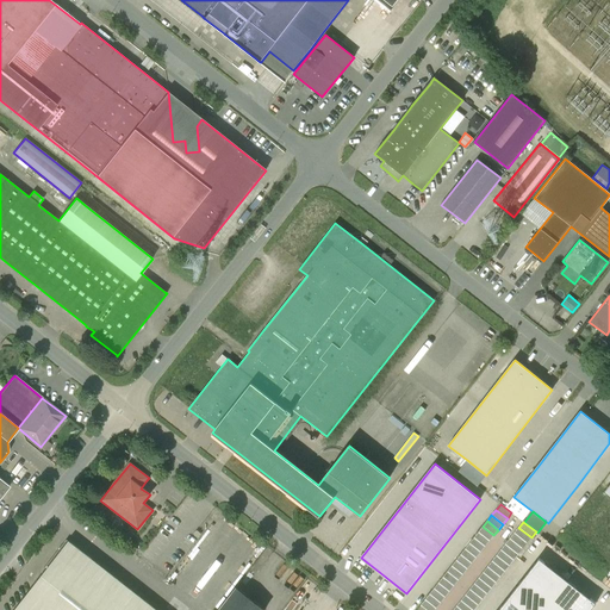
[(483,527),(478,531),(490,541),(493,535),(483,527)]
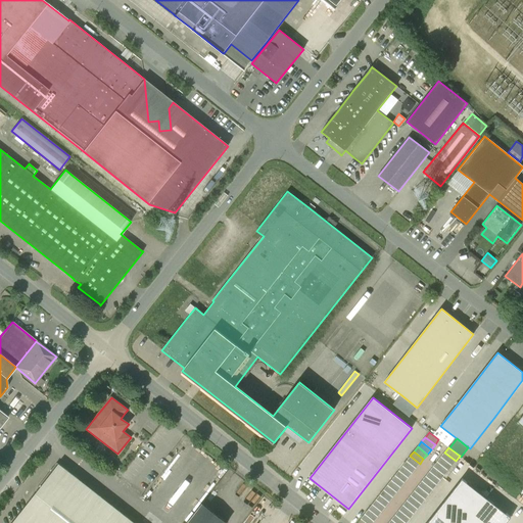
[(456,461),(444,453),(440,457),(452,466),(456,461)]
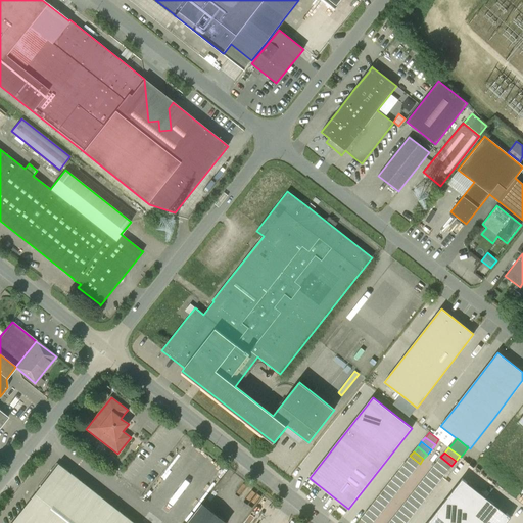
[(410,456),(407,461),(416,469),(420,464),(410,456)]
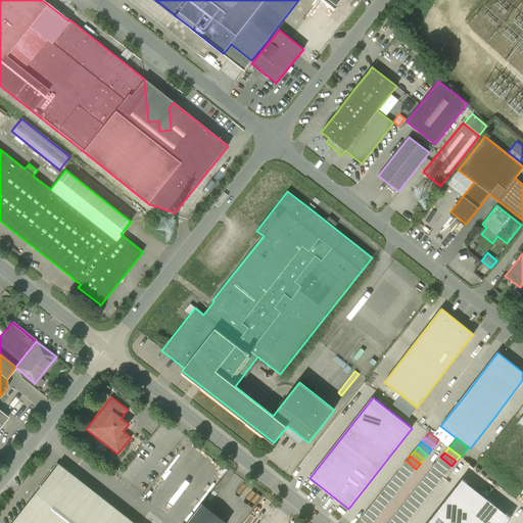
[(440,457),(437,462),(448,471),(452,466),(440,457)]
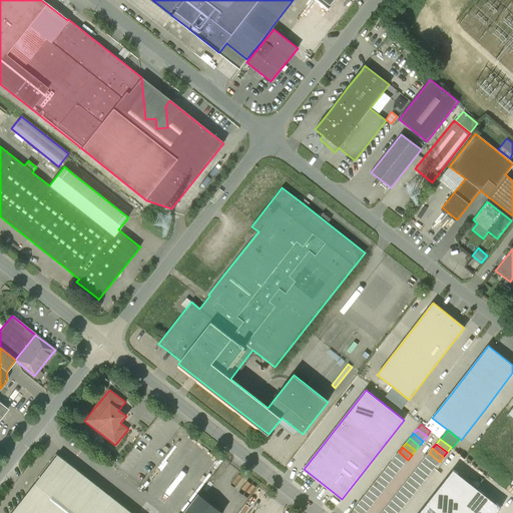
[(399,452),(395,457),(404,464),(408,460),(399,452)]
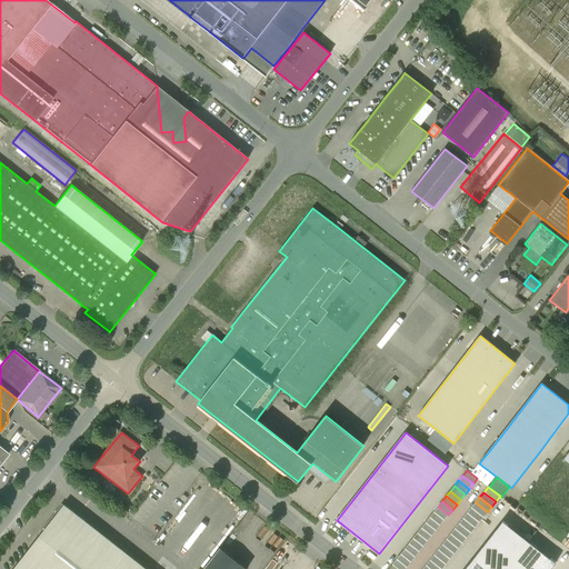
[(476,502),(471,508),(483,517),(488,512),(476,502)]
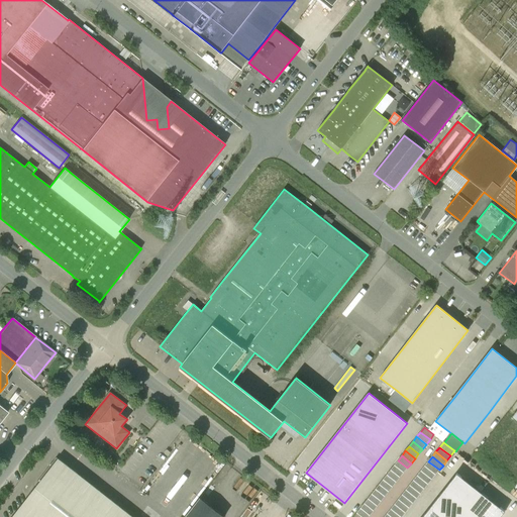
[(134,516),(59,458),(58,459),(57,458),(35,485),(37,486),(11,516),(134,516)]
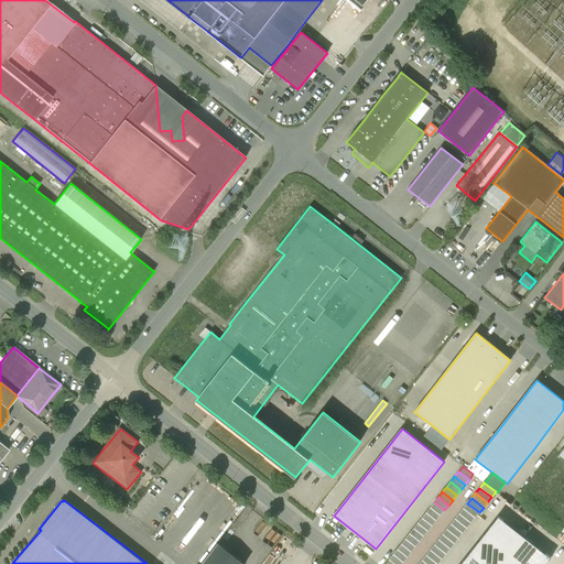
[(434,502),(430,508),(441,516),(444,510),(434,502)]
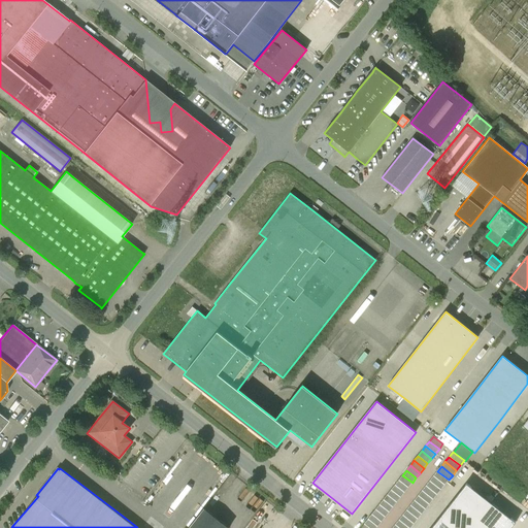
[(449,480),(437,471),(433,475),(444,485),(449,480)]
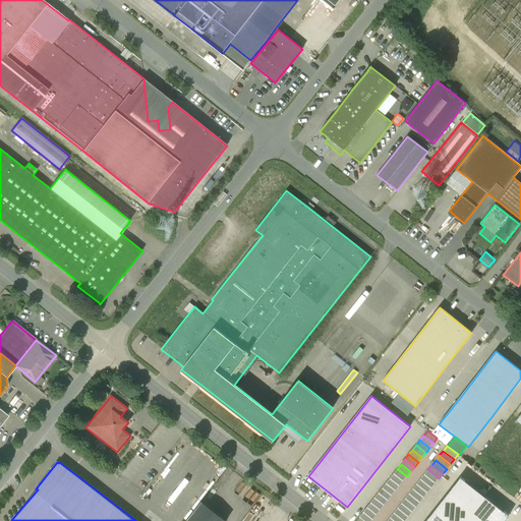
[(407,476),(397,469),(393,473),(403,481),(407,476)]
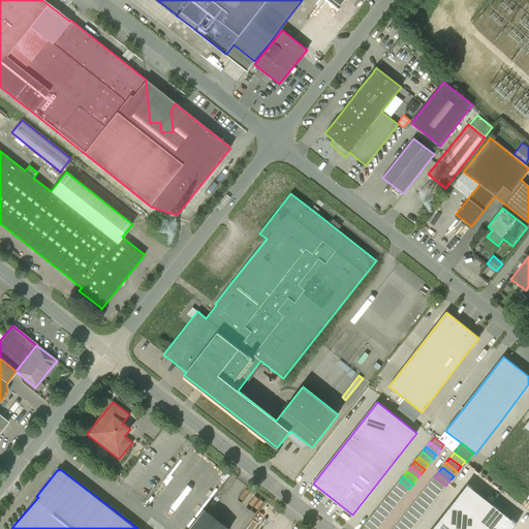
[(445,486),(434,476),(430,481),(441,491),(445,486)]
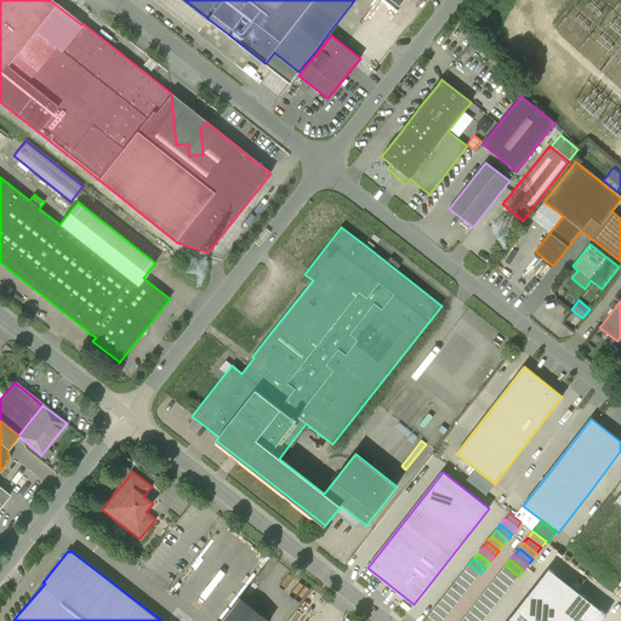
[(480,574),(468,564),(465,570),(476,579),(480,574)]
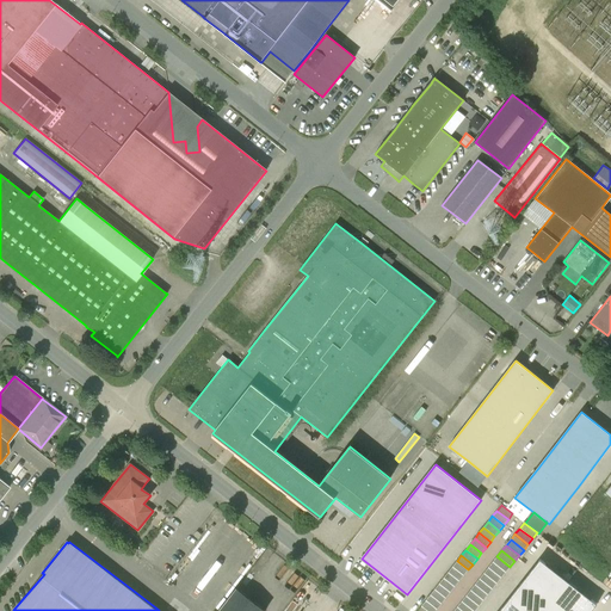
[(510,567),(497,556),(493,562),(506,572),(510,567)]
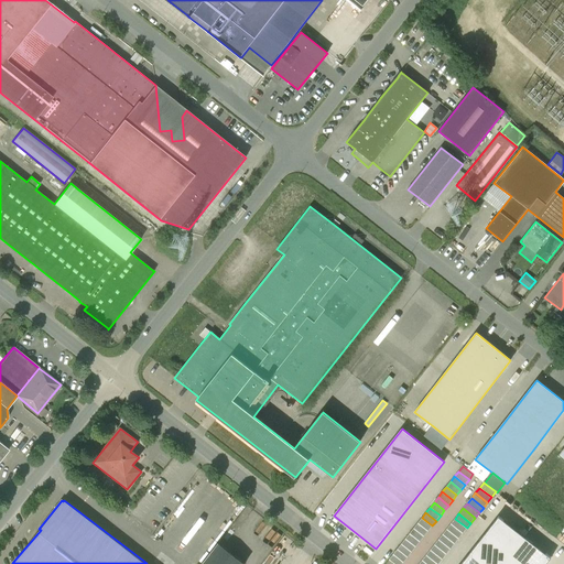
[(498,516),(459,563),(545,563),(551,557),(498,516)]
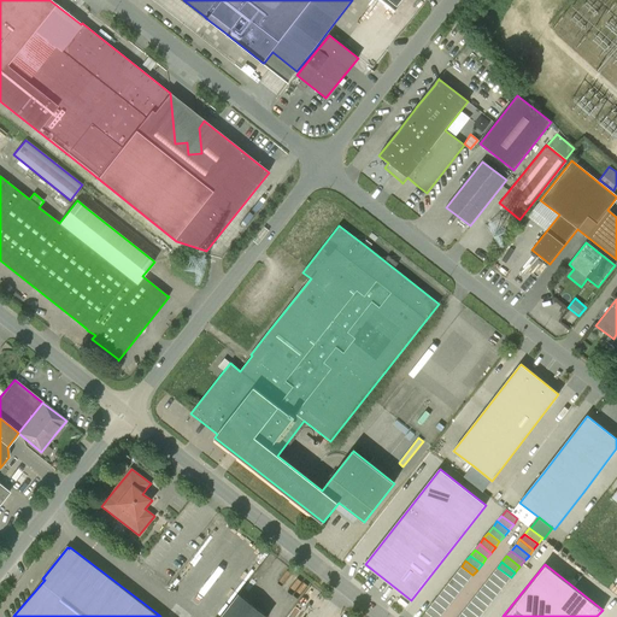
[(472,575),(462,566),(457,573),(468,581),(472,575)]
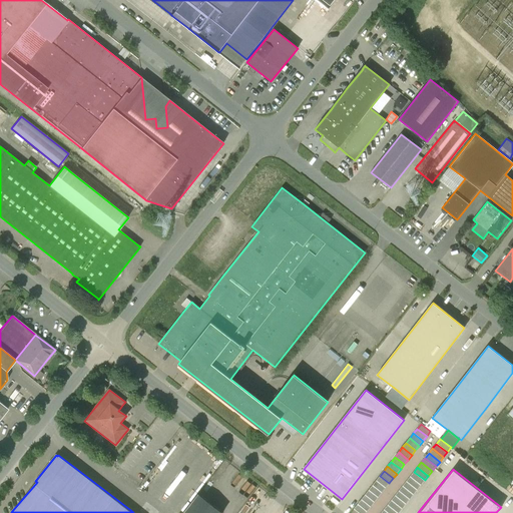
[(425,480),(414,472),(410,476),(421,485),(425,480)]
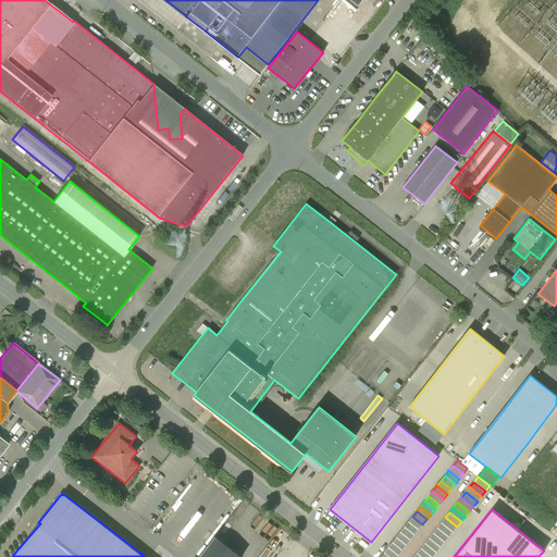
[(422,524),(412,517),(408,521),(419,530),(422,524)]
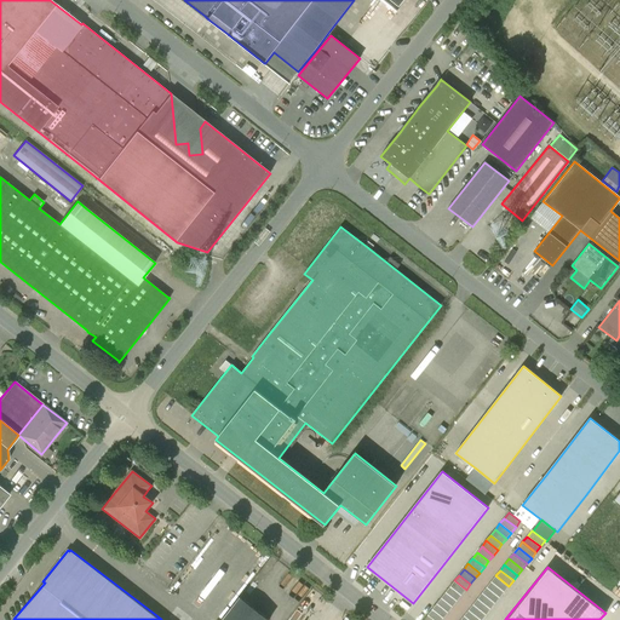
[(509,586),(495,575),(491,581),(504,592),(509,586)]
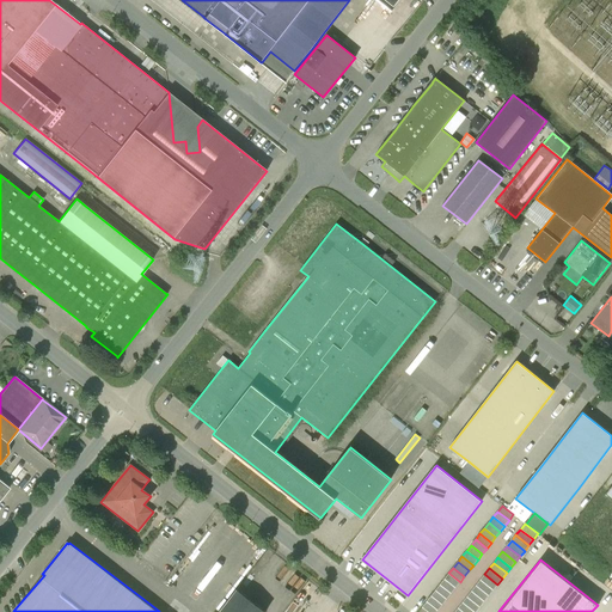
[(460,582),(448,573),(444,579),(456,588),(460,582)]
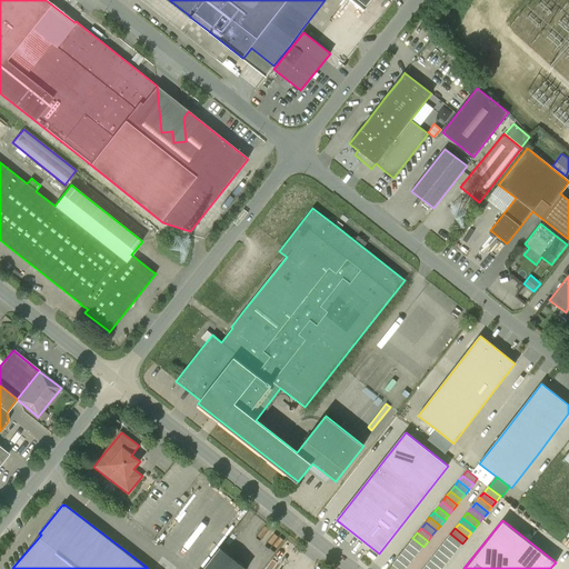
[(462,543),(450,533),(446,539),(458,549),(462,543)]
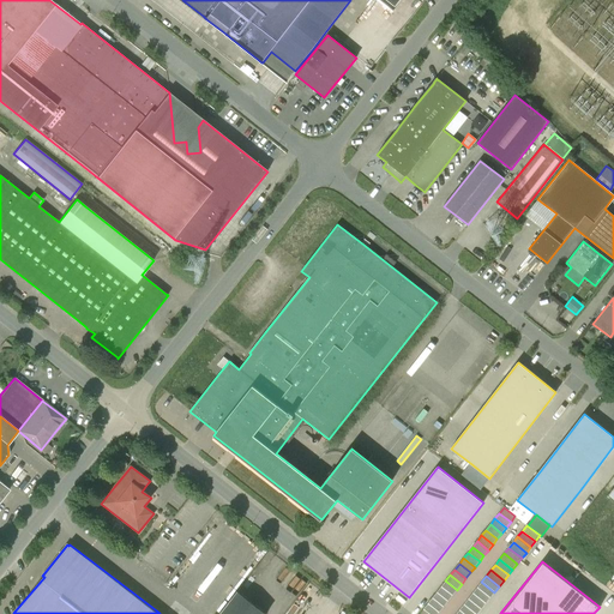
[(457,590),(445,581),(441,587),(452,595),(457,590)]
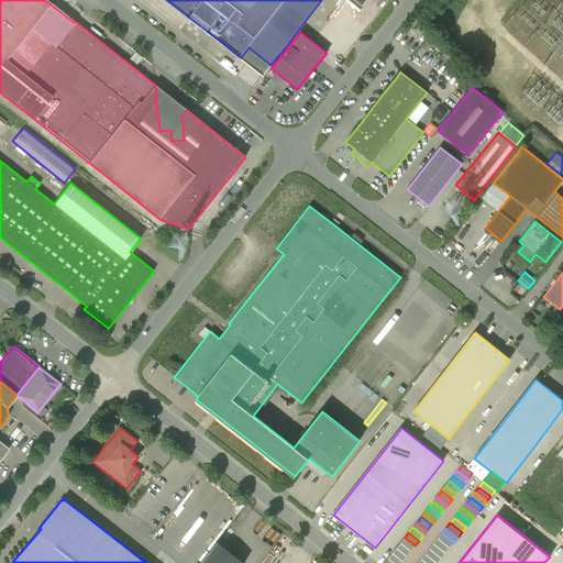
[(441,533),(438,539),(450,548),(453,543),(441,533)]
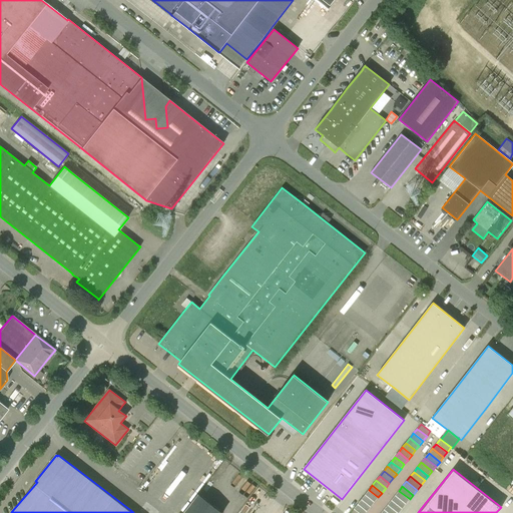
[(369,490),(365,495),(374,502),(378,497),(369,490)]
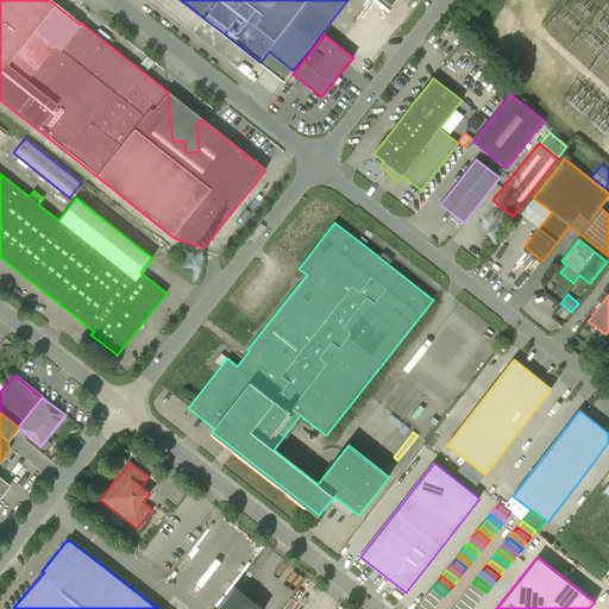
[(473,583),(469,588),(482,598),(487,592),(473,583)]
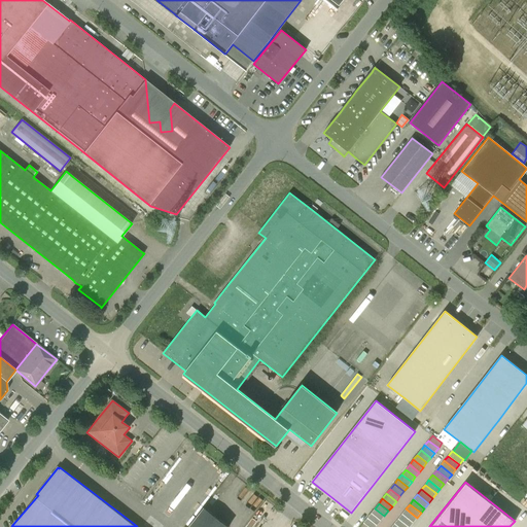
[(205,507),(188,526),(229,526),(205,507)]
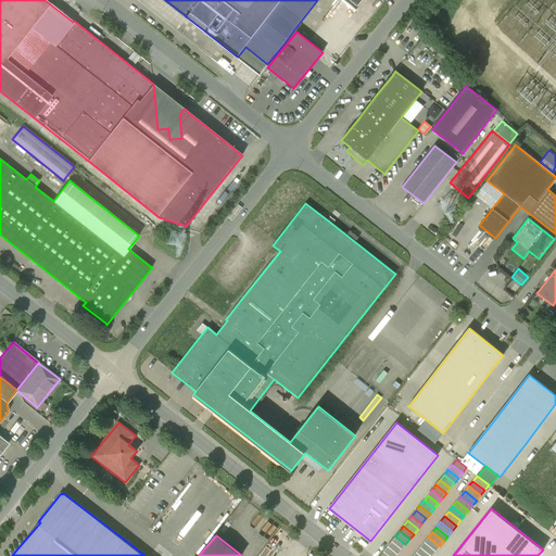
[(405,544),(395,536),(391,541),(402,550),(405,544)]
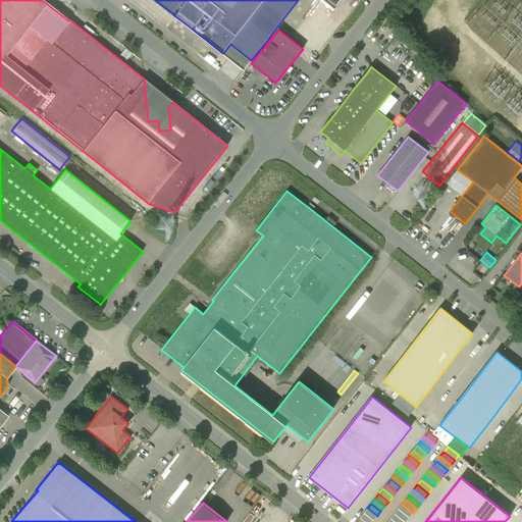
[(402,504),(398,509),(409,518),(413,513),(402,504)]
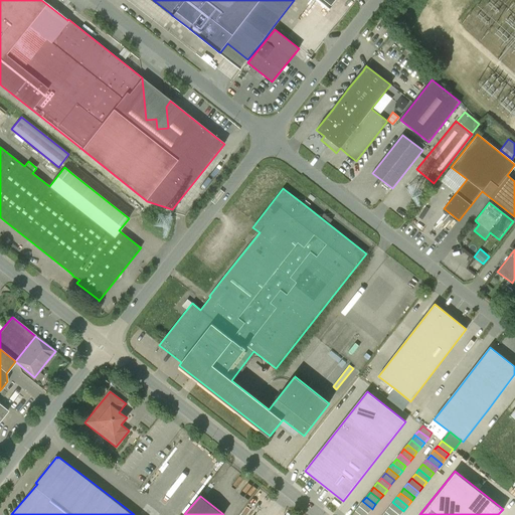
[(362,501),(359,506),(368,513),(372,509),(362,501)]
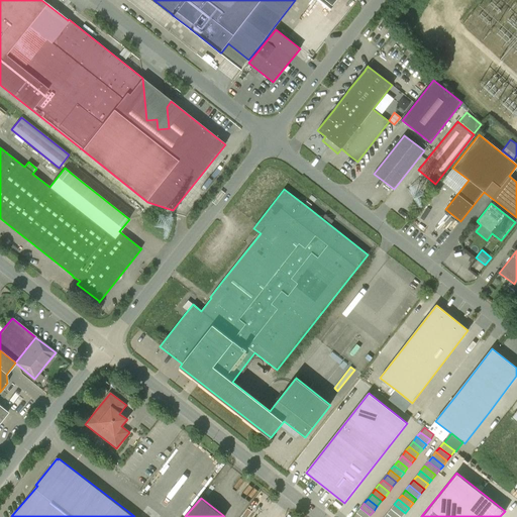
[(394,504),(391,509),(401,516),(405,513),(394,504)]
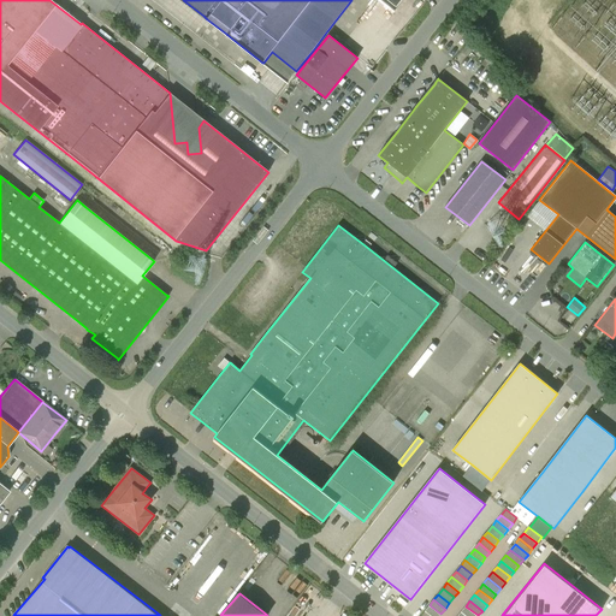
[(438,615),(440,614),(430,605),(425,611),(431,615),(438,615)]
